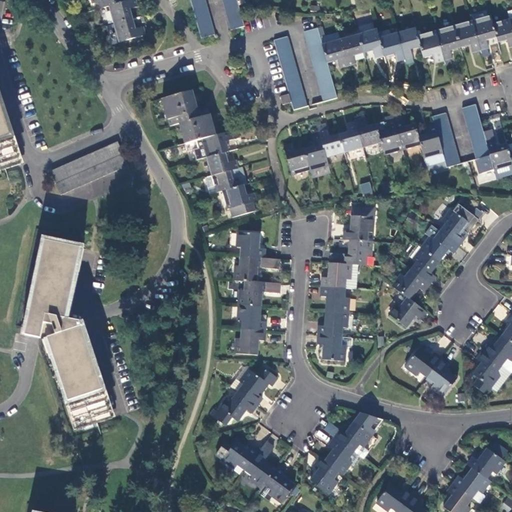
[(97,0),(100,8),(108,6),(129,0),(128,0),(97,0)]
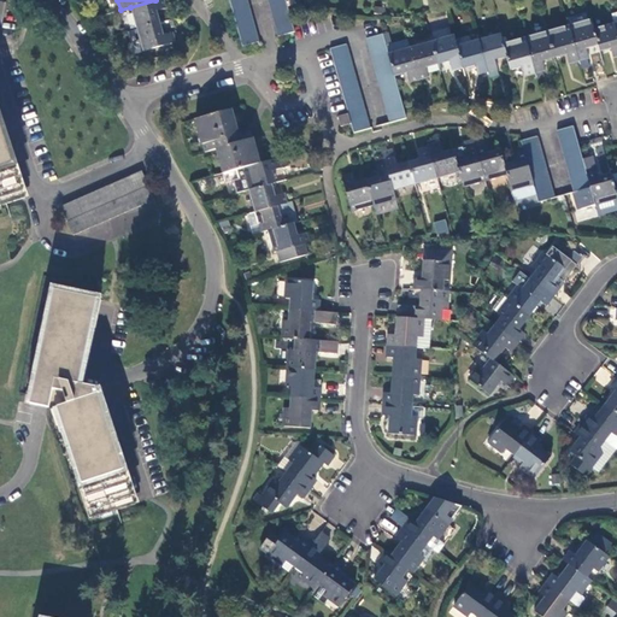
[(168,7),(165,0),(157,0),(156,0),(130,7),(137,29),(162,23),(158,11),(168,7)]
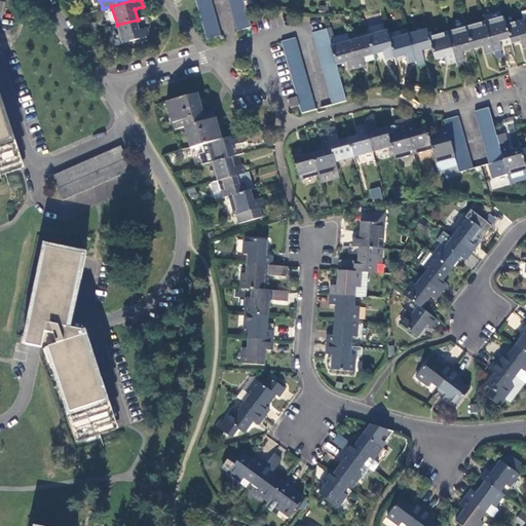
[(223,35),(212,0),(197,0),(210,39),(223,35)]
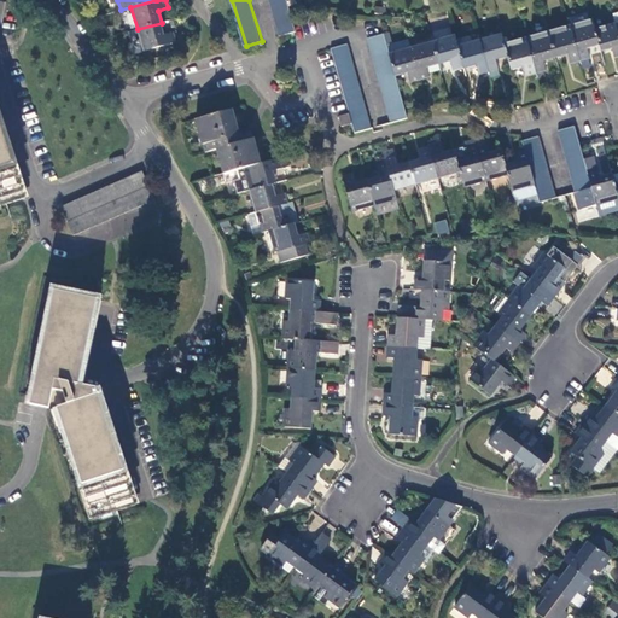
[(269,0),(281,36),(297,31),(287,0),(269,0)]
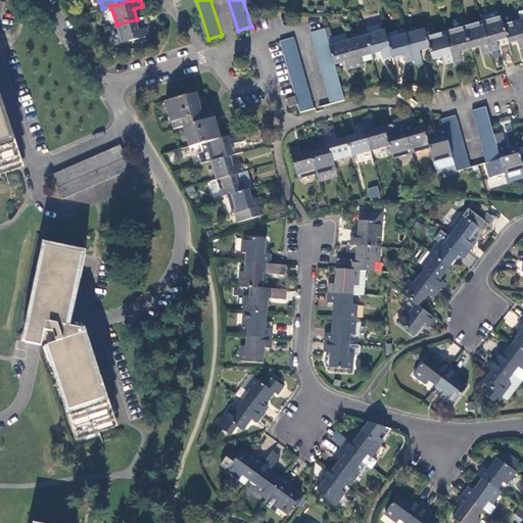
[(495,42),(507,39),(503,25),(501,17),(481,22),(489,53),(498,51),(495,42)]
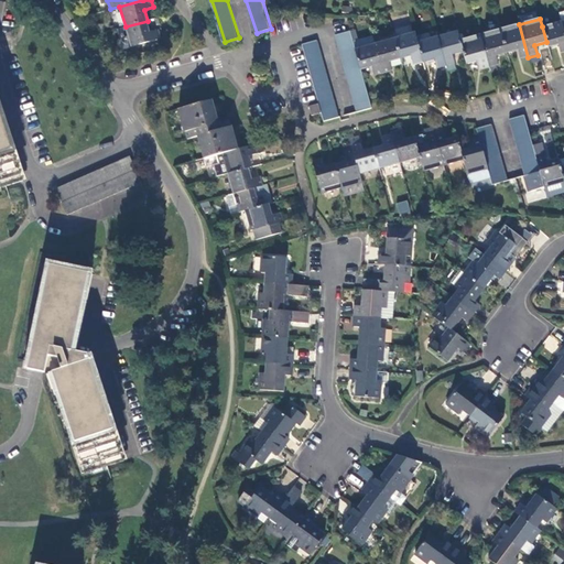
[(151,32),(148,21),(126,26),(131,46),(162,39),(160,29),(151,32)]
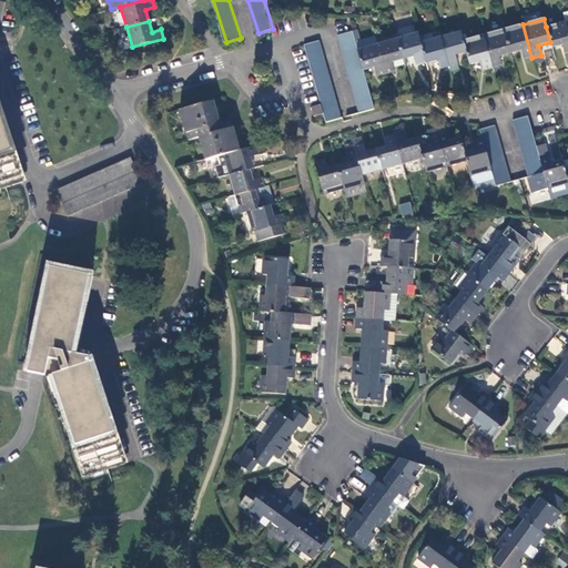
[(564,53),(567,52),(567,32),(565,21),(546,27),(550,42),(551,48),(561,46),(564,53)]
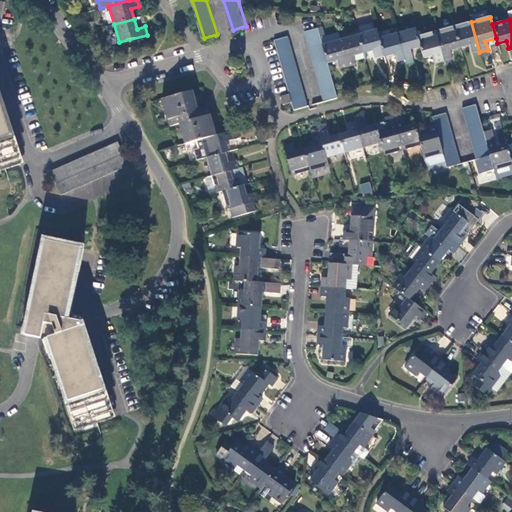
[(471,54),(479,52),(471,22),(453,27),(459,48),(469,46),(471,54)]
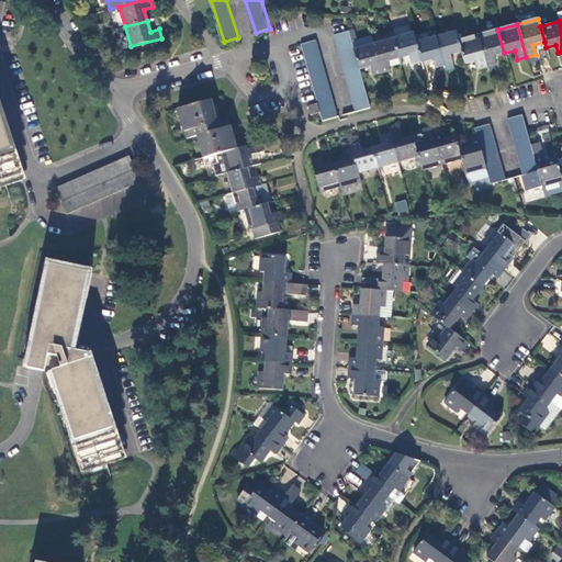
[(492,56),(504,53),(497,30),(478,35),(486,67),(493,66),(494,66),(492,56)]
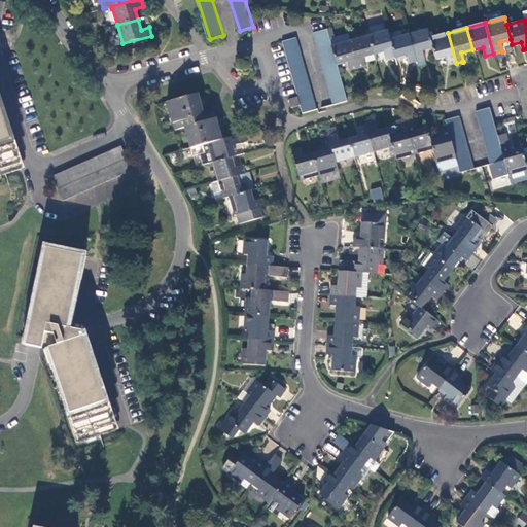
[(313,33),(334,106),(346,102),(344,94),(336,65),(330,46),(328,38),(326,29),(313,33)]
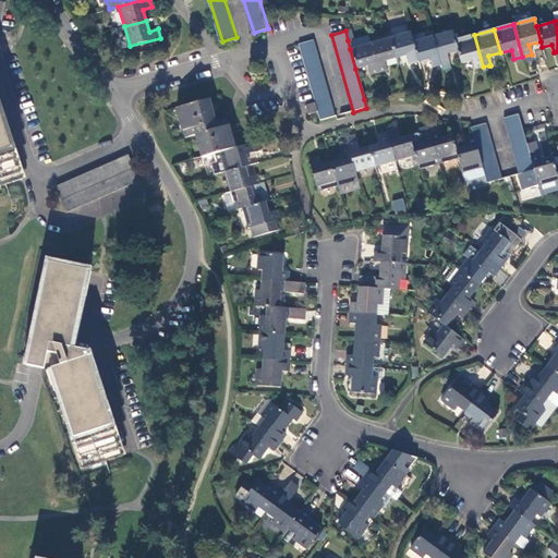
[(446,53),(457,50),(455,40),(452,32),(432,36),(440,67),(449,64),(446,53)]
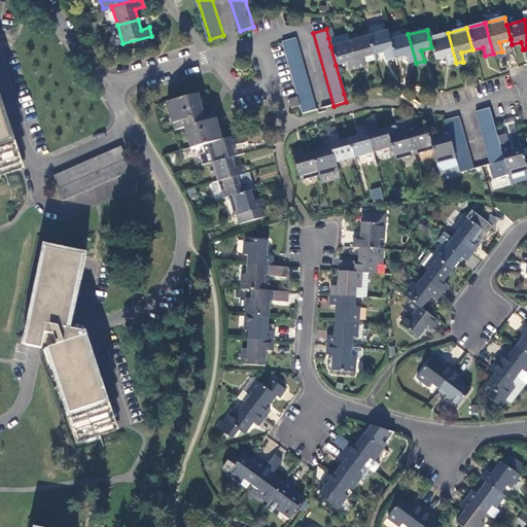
[(386,60),(394,58),(389,39),(387,31),(367,36),(373,55),(383,51),(386,60)]
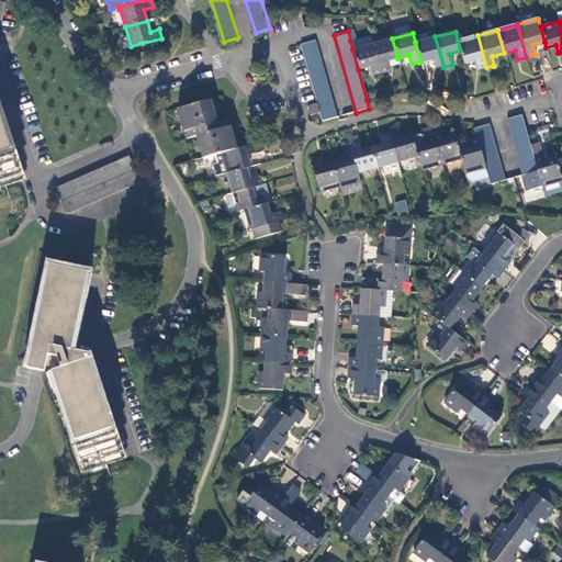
[(478,69),(486,67),(478,35),(458,41),(460,51),(464,64),(475,62),(478,69)]
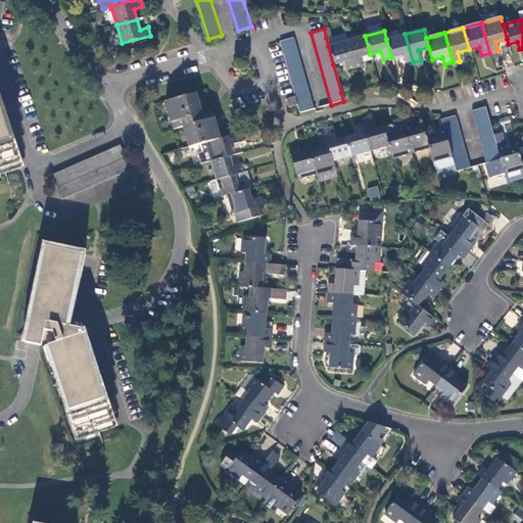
[(344,34),(326,38),(328,46),(346,41),(344,34)]
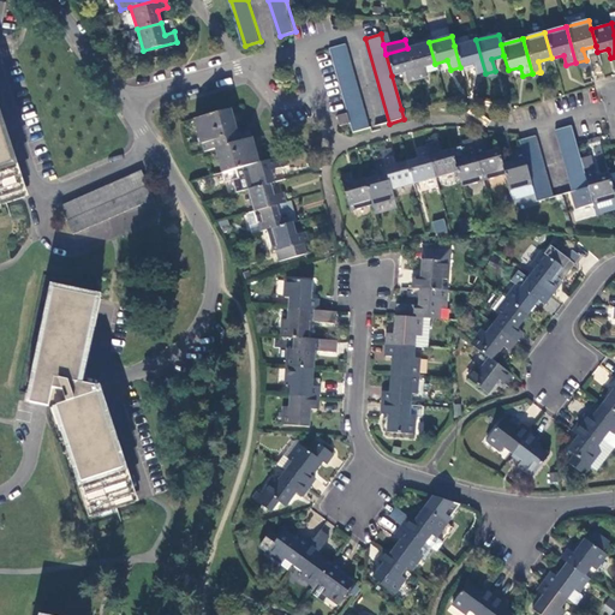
[(476,77),(485,73),(476,40),(454,46),(460,67),(472,64),(476,77)]
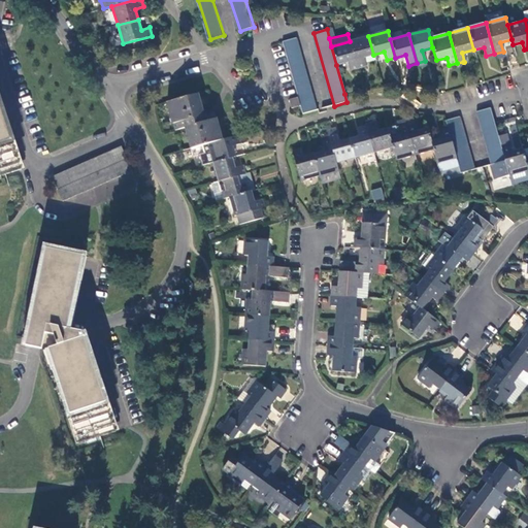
[(363,58),(373,55),(368,36),(350,41),(357,68),(365,66),(363,58)]
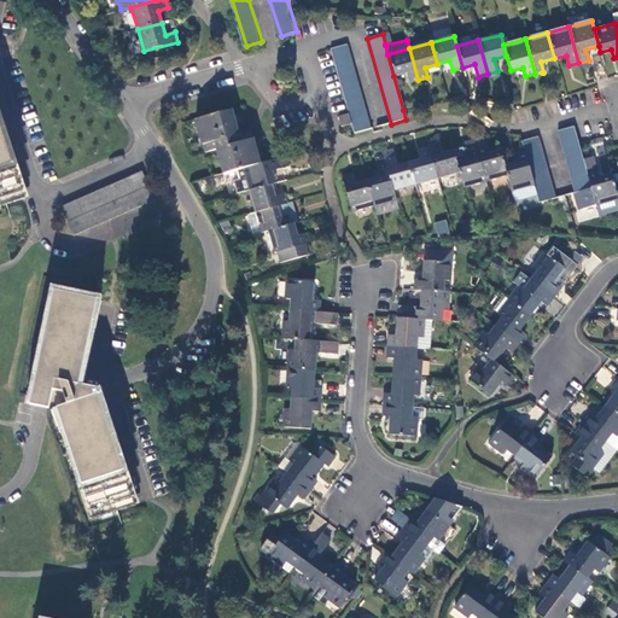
[(371,130),(347,45),(331,48),(349,114),(351,124),(355,135),(371,130)]
